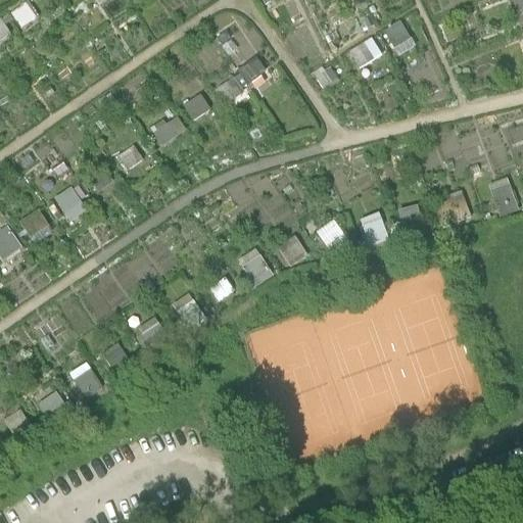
[(522,0),(501,0),(500,0),(516,37),(522,34),(522,0)]
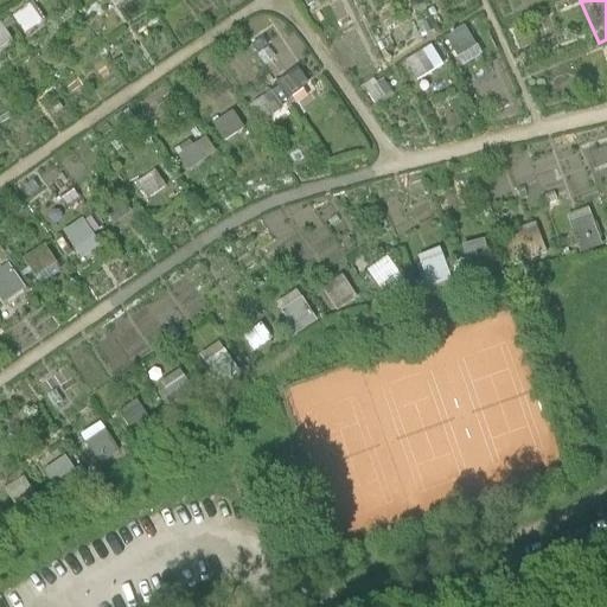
[(21,34),(39,25),(30,6),(11,17),(21,34)]
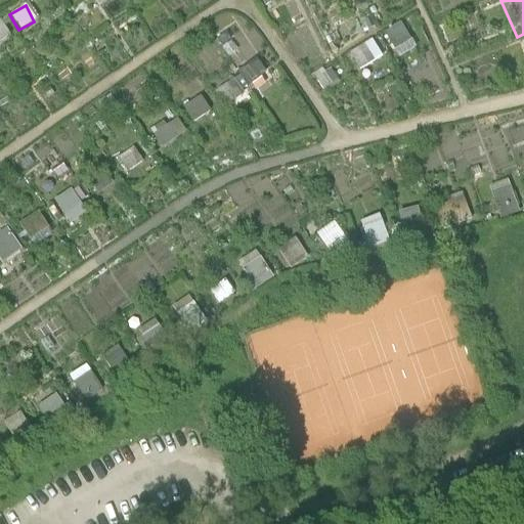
[(401,24),(382,34),(395,59),(415,50),(401,24)]
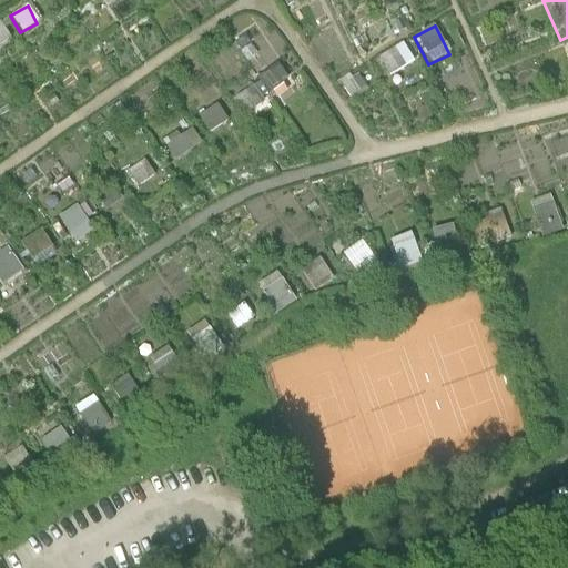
[(403,43),(377,59),(388,79),(414,62),(403,43)]
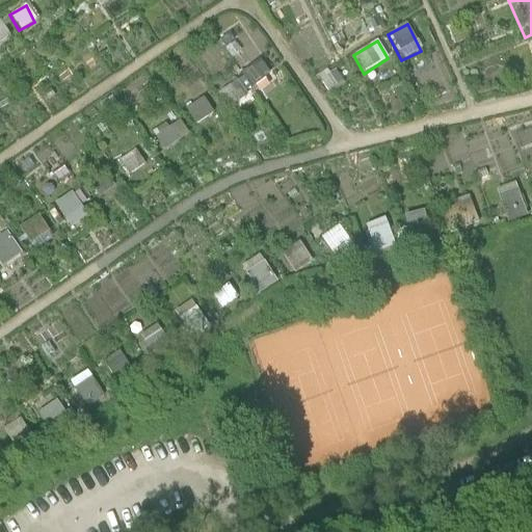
[(219,91),(230,104),(269,74),(259,61),(219,91)]
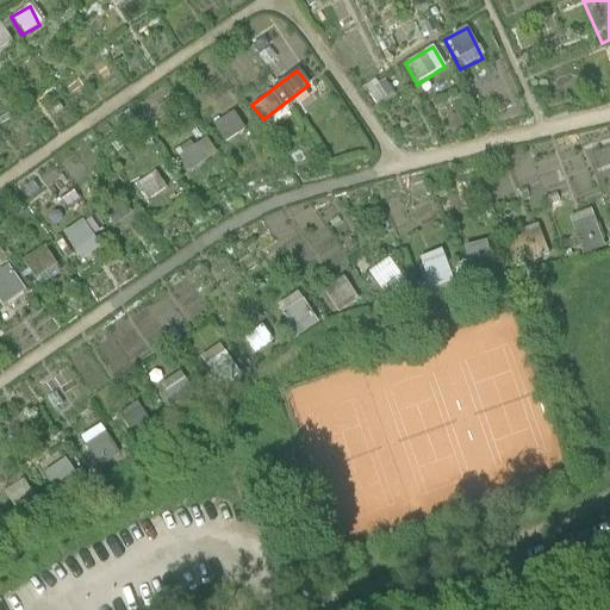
[(223,144),(246,131),(235,111),(212,124),(223,144)]
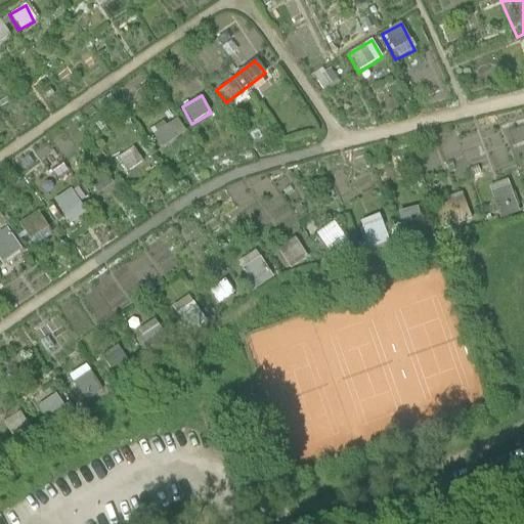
[(176,119),(151,137),(161,149),(185,131),(176,119)]
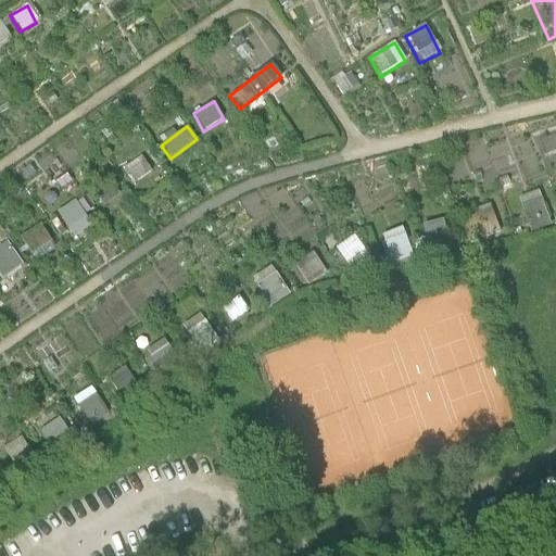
[(131,181),(151,173),(144,156),(124,165),(131,181)]
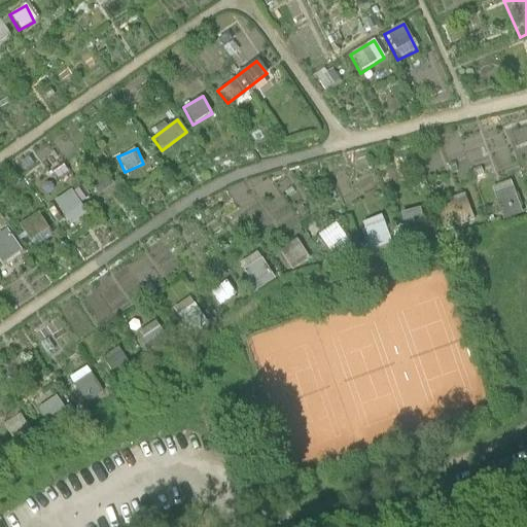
[(512,181),(490,187),(500,220),(522,214),(512,181)]
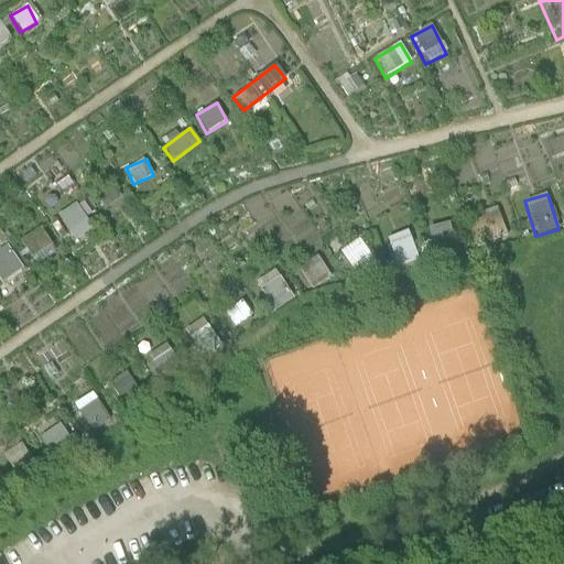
[(75,205),(51,220),(66,246),(90,231),(75,205)]
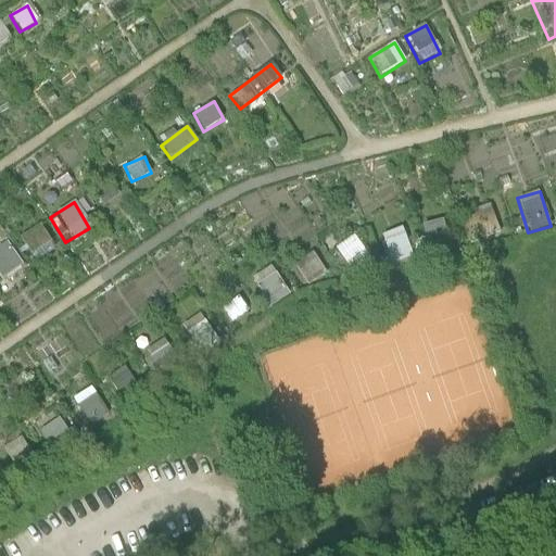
[(422,227),(432,256),(501,234),(491,203),(422,227)]
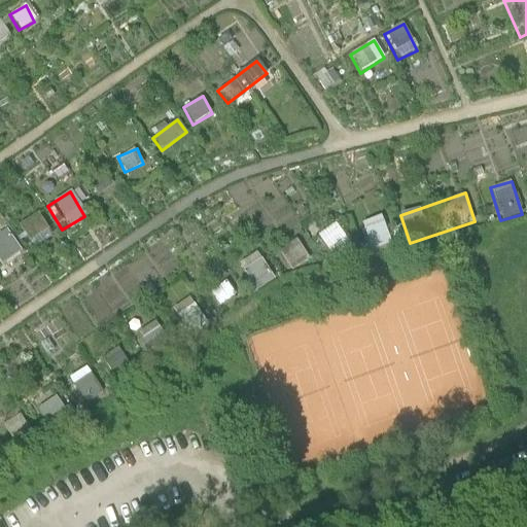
[(39,212),(16,224),(30,249),(53,237),(39,212)]
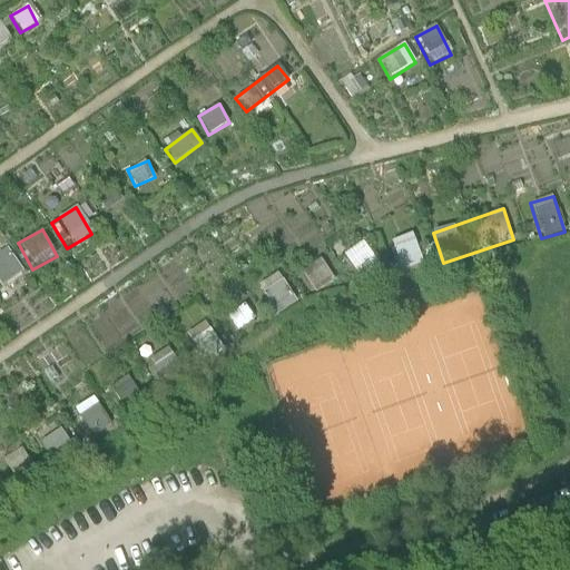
[(393,239),(402,269),(423,263),(414,234),(393,239)]
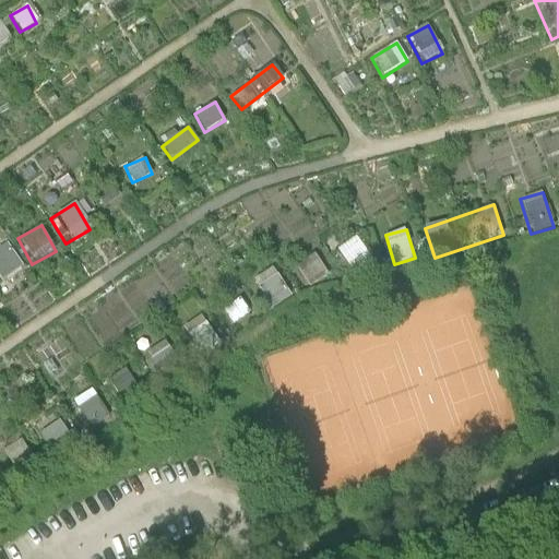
[(354,274),(373,262),(357,236),(337,248),(354,274)]
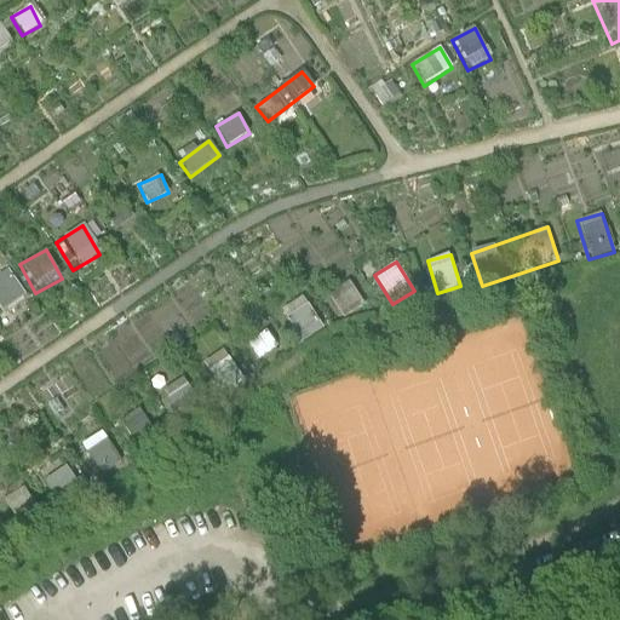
[(0,273),(0,315),(1,316),(26,300),(6,270),(0,273)]
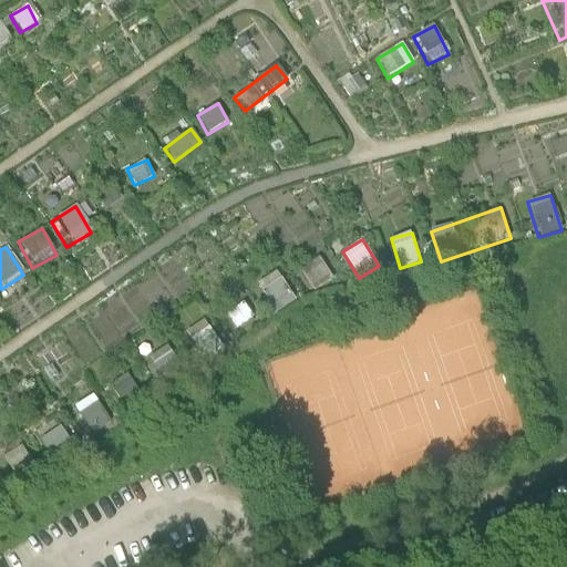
[(321,256),(299,269),(312,291),(334,278),(321,256)]
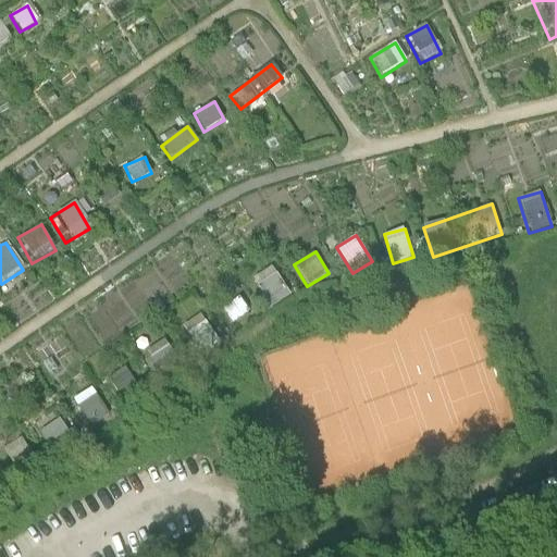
[(270,265),(251,279),(270,306),(288,294),(270,265)]
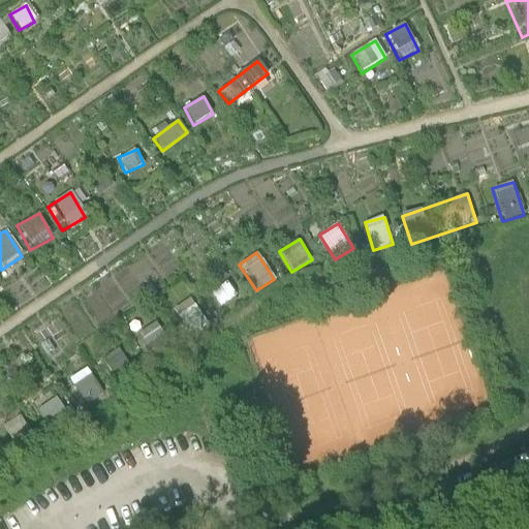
[(85,367),(67,379),(87,407),(104,395),(85,367)]
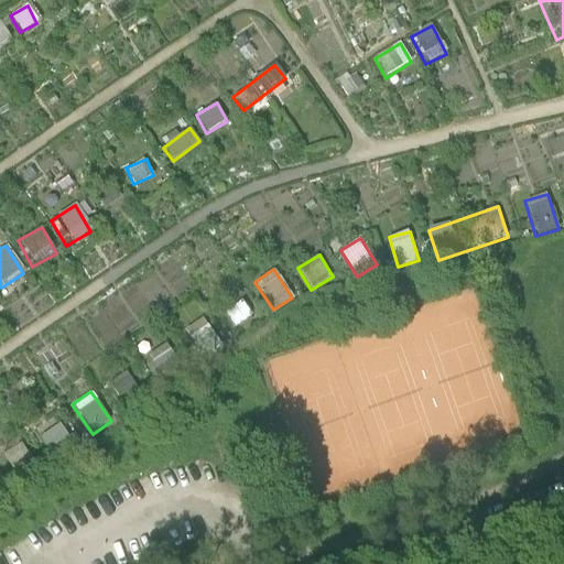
[(62,421),(38,436),(53,461),(77,446),(62,421)]
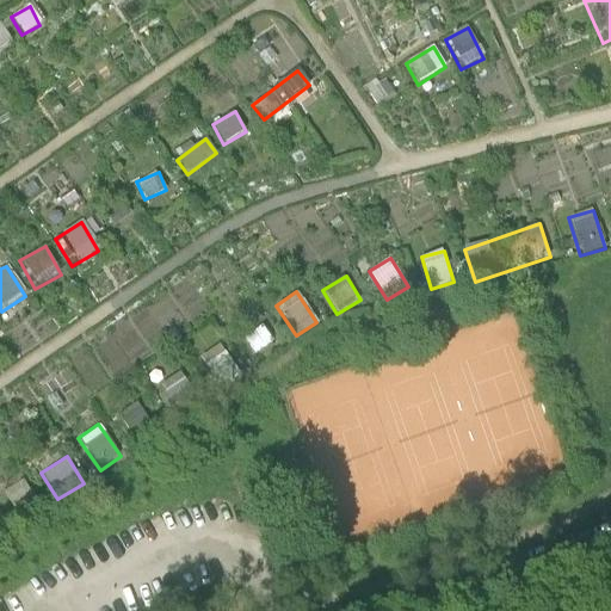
[(20,477),(1,493),(23,520),(42,505),(20,477)]
